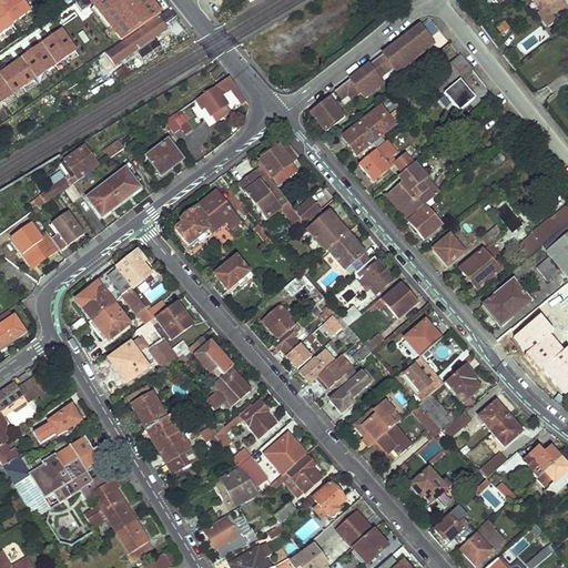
[(0,34),(13,26),(12,23),(31,11),(23,0),(0,0),(0,6),(0,7),(0,34)]
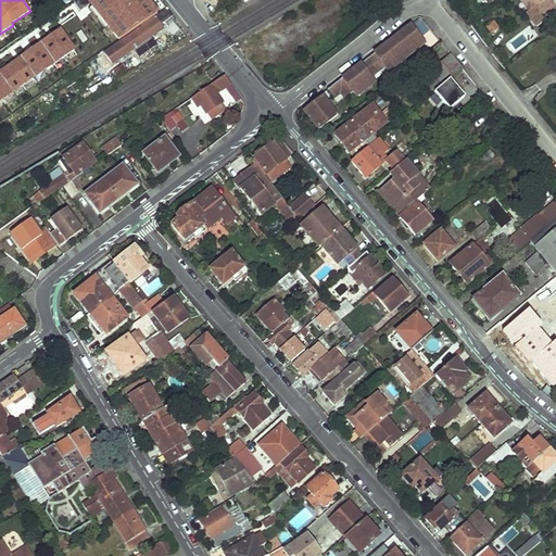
[(86,0),(97,0),(104,10),(113,4),(114,8),(116,5),(123,14),(135,7),(129,0),(81,0),(84,2),(86,0)]
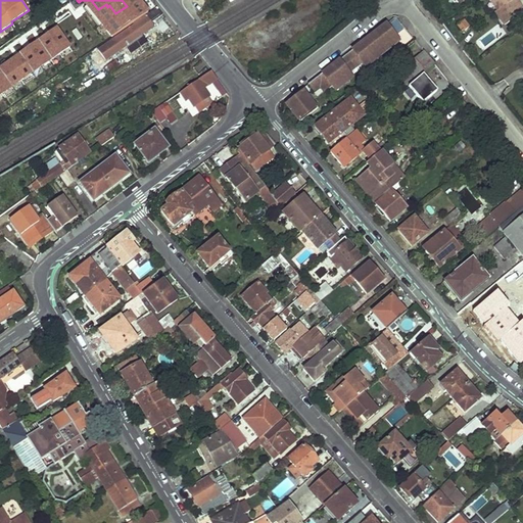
[(489,0),(491,2),(494,0),(501,9),(496,12),(507,26),(522,12),(522,6),(518,0),(489,0)]
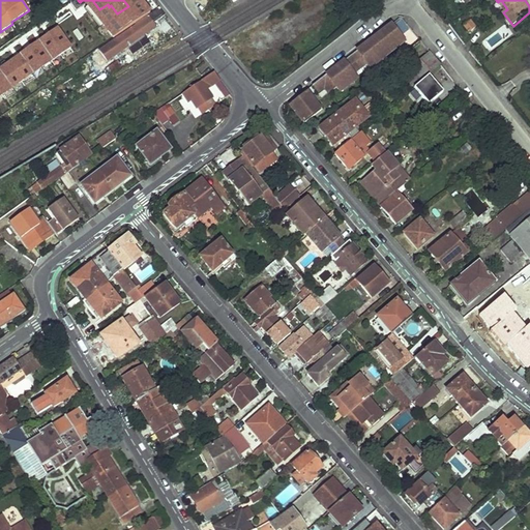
[(137,26),(85,62),(96,78),(104,71),(100,67),(154,28),(152,25),(166,15),(160,7),(136,24),(137,26)]
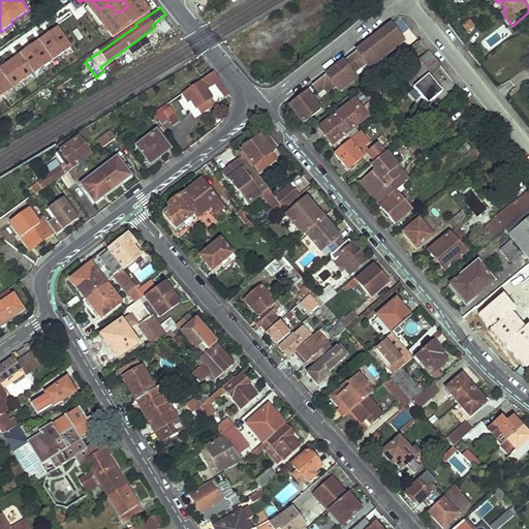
[(465,31),(474,27),(470,19),(461,23),(465,31)]
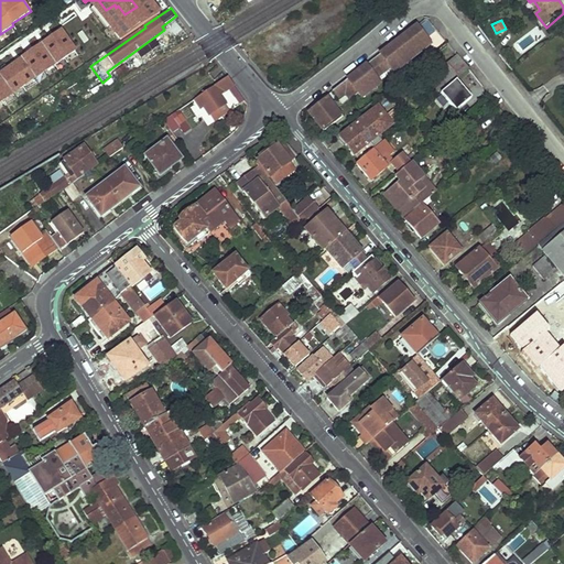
[(431,45),(416,26),(381,54),(391,67),(394,73),(403,66),(400,62),(419,46),(423,51),(431,45)]
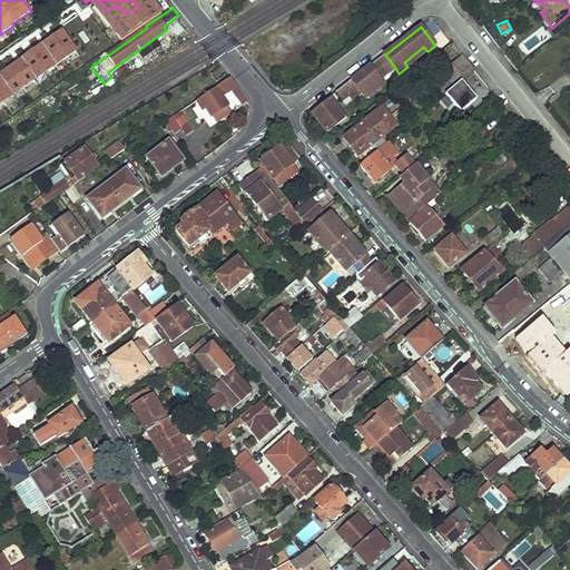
[(0,100),(77,51),(62,28),(0,67),(0,100)]
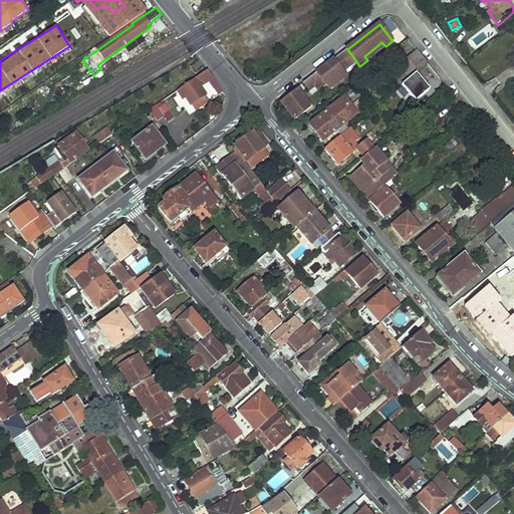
[(356,61),(347,49),(340,54),(349,66),(356,61)]
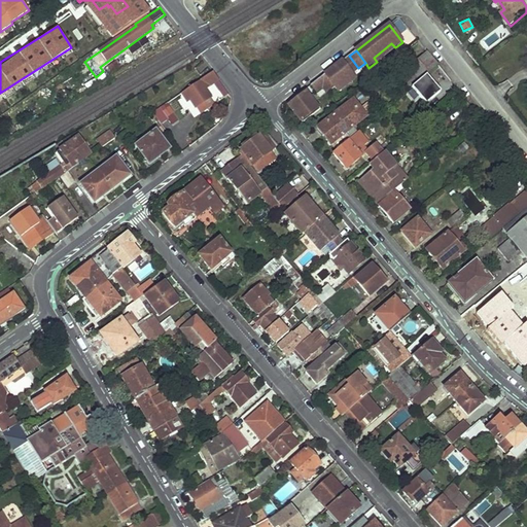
[(438,65),(429,54),(407,72),(417,83),(438,65)]
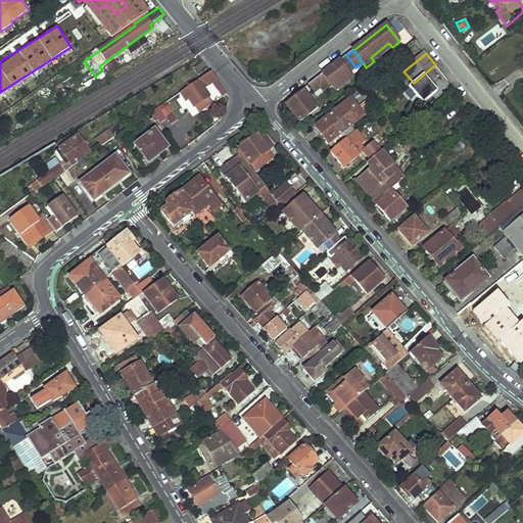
[(355,67),(346,55),(339,60),(348,73),(355,67)]
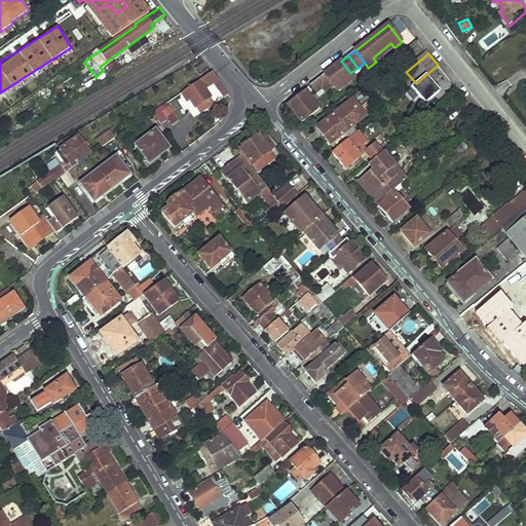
[(350,73),(341,61),(325,74),(334,86),(343,79),(346,84),(354,78),(350,73)]
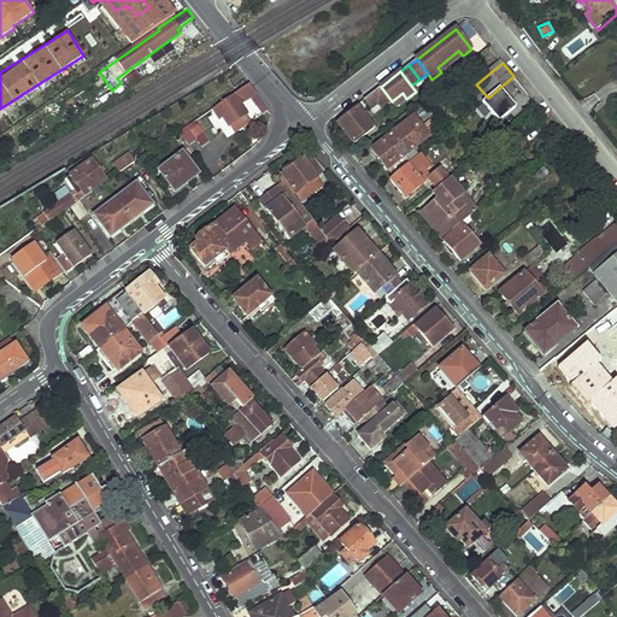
[(582,81),(577,86),(581,89),(577,93),(581,97),(589,90),(582,81)]
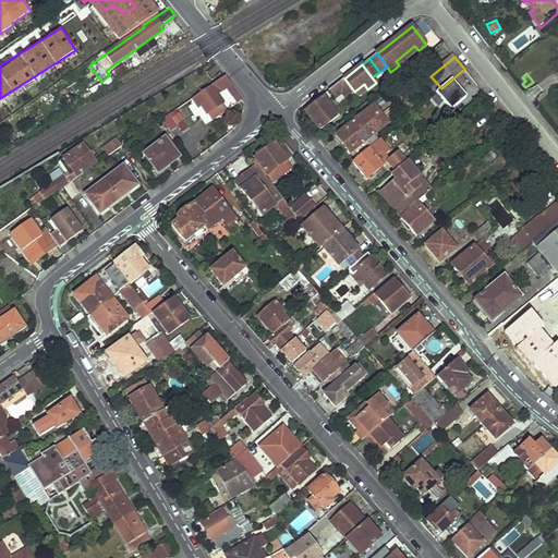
[(225,75),(192,98),(199,107),(203,105),(208,112),(222,104),(217,95),(220,93),(220,92),(231,85),(225,75)]
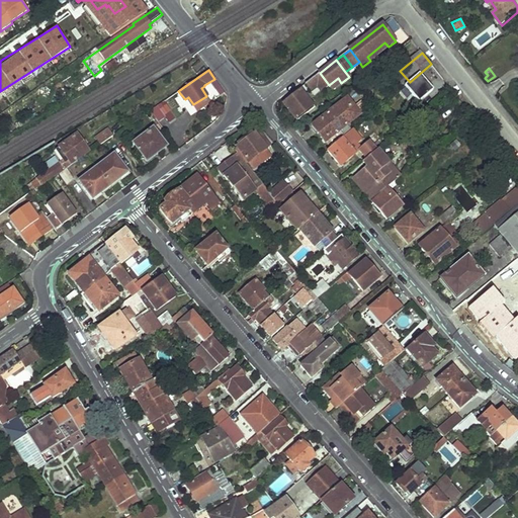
[(329,85),(320,73),(307,83),(312,90),(318,86),(322,91),(329,85)]
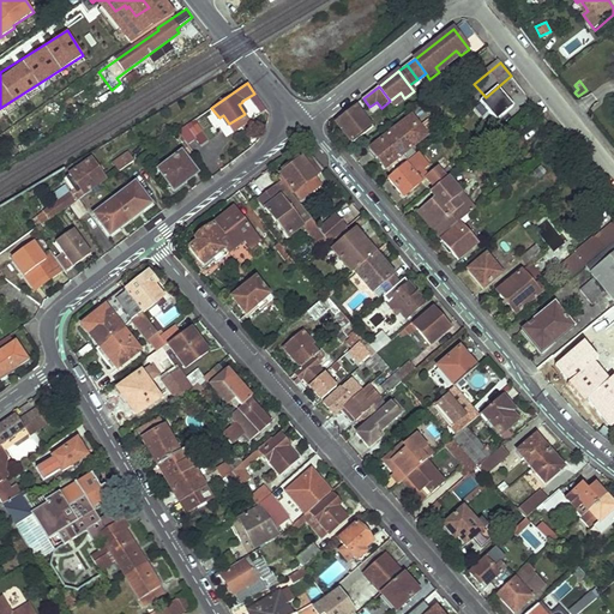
[(401,92),(390,101),(393,106),(404,98),(401,92)]
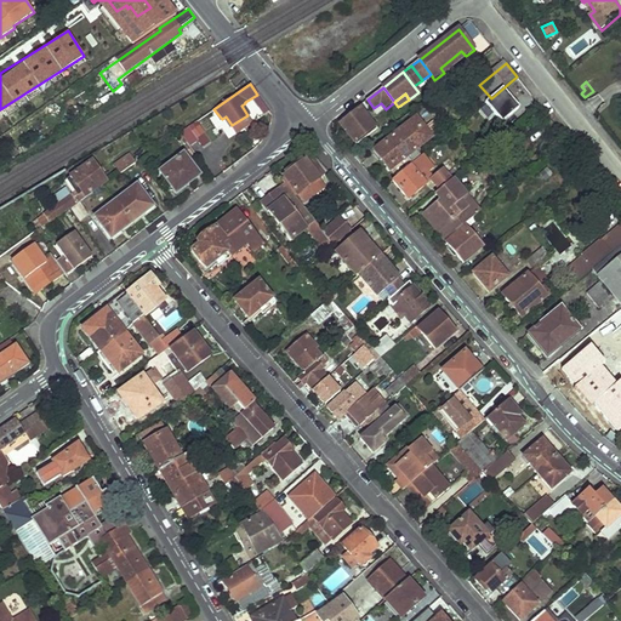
[(359,106),(339,121),(357,144),(377,129),(370,120),(365,114),(359,106)]
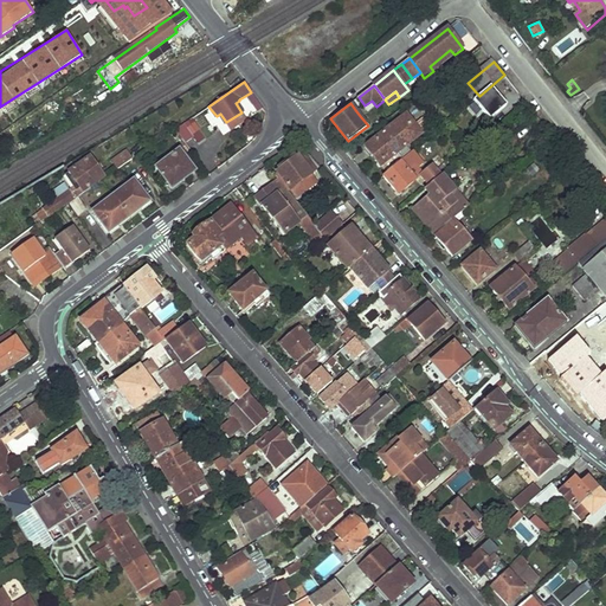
[(361,108),(356,111),(361,117),(366,114),(361,108)]
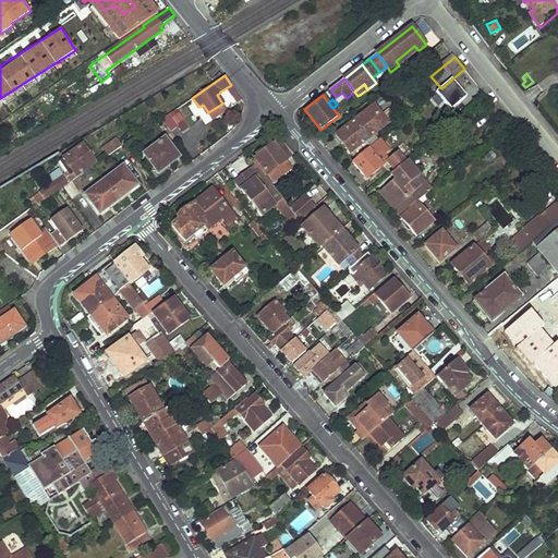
[(373,108),(337,136),(350,154),(352,152),(358,159),(368,149),(371,147),(365,141),(374,135),(388,123),(381,114),(379,117),(373,108)]
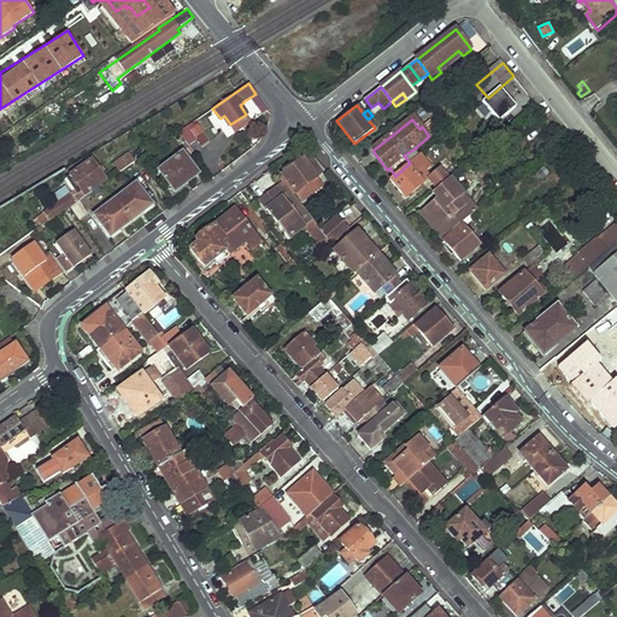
[(187,148),(206,139),(198,121),(178,130),(187,148)]
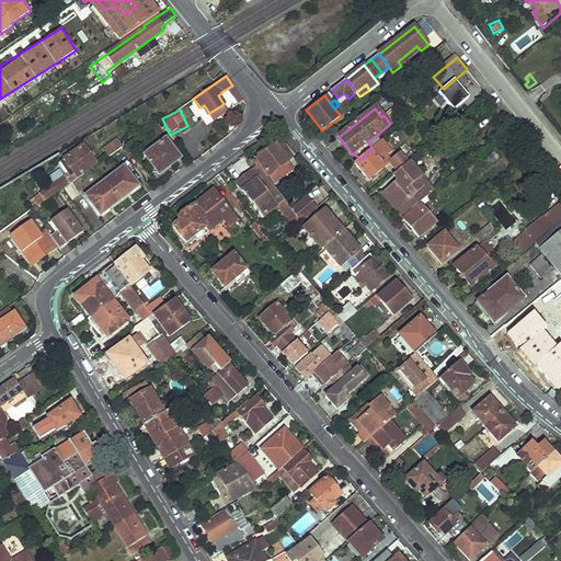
[(231,110),(222,116),(231,127),(240,119),(231,110)]
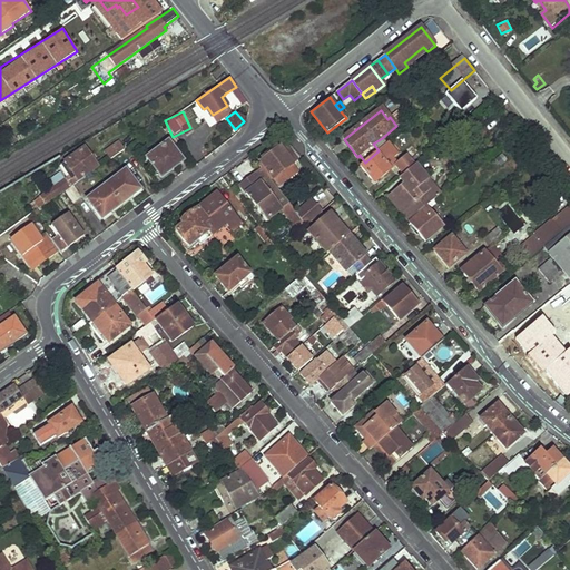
[(168,140),(147,157),(163,176),(184,160),(168,140)]
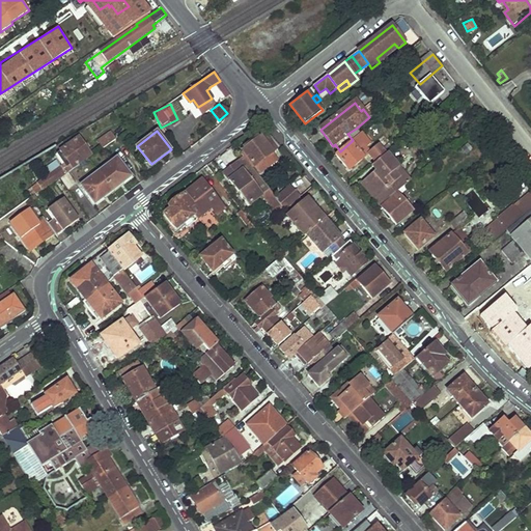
[(111,132),(99,140),(104,148),(116,139),(111,132)]
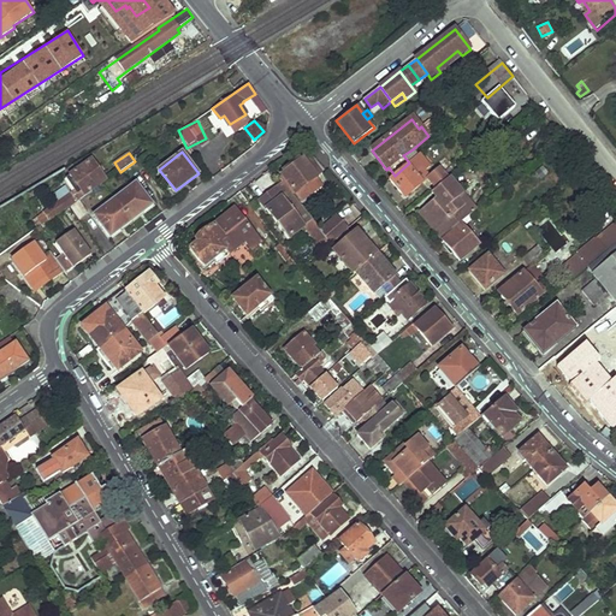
[(92,160),(66,177),(73,187),(77,184),(82,190),(73,196),(71,194),(33,219),(39,226),(76,201),(77,202),(86,195),(86,194),(106,179),(92,160)]
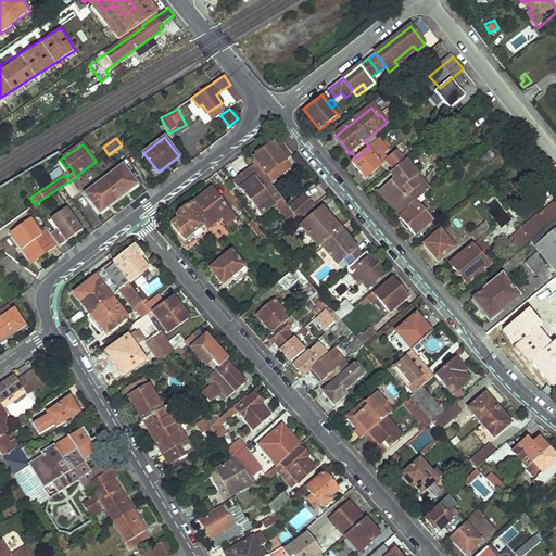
[(274,144),(254,159),(267,174),(287,160),(291,156),(282,144),(277,149),(274,144)]
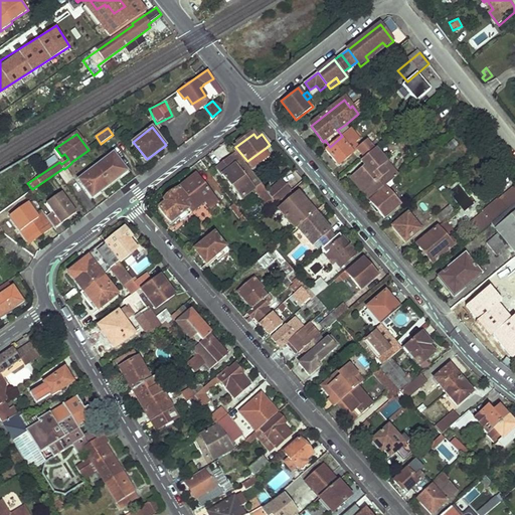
[(330,147),(325,150),(337,162),(339,161),(341,162),(353,153),(340,138),(330,147)]
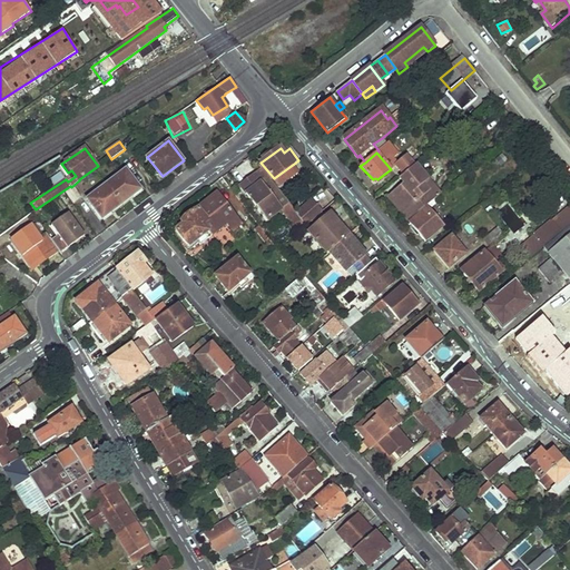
[(409,155),(396,166),(404,174),(415,165),(422,159),(419,155),(413,159),(409,155)]
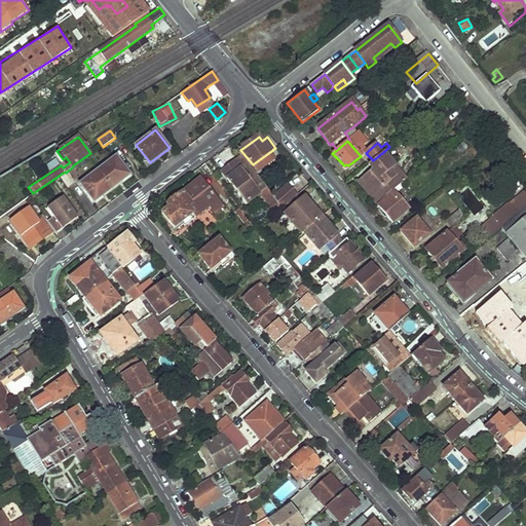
[(271,151),(253,164),(258,172),(275,157),(271,151)]
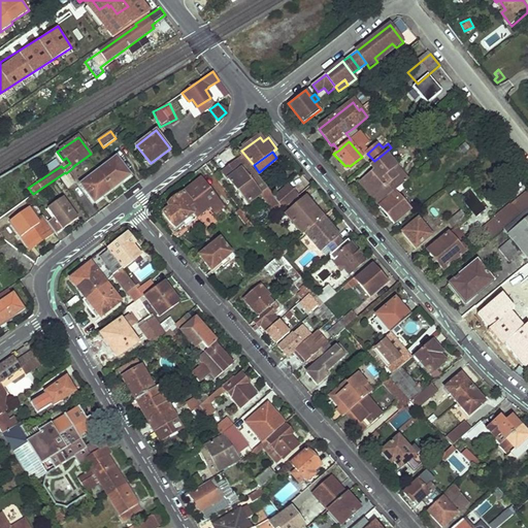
[(374,161),(371,164),(374,168),(365,175),(367,178),(364,180),(383,201),(394,192),(402,185),(408,180),(385,153),(374,161)]
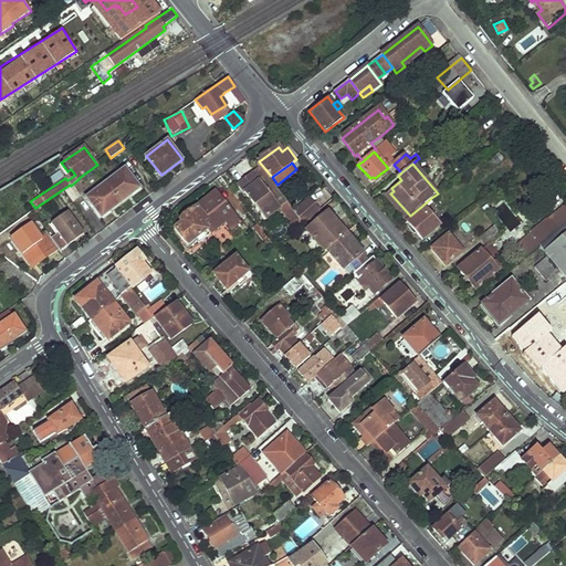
[(125,168),(105,182),(121,203),(140,188),(125,168)]
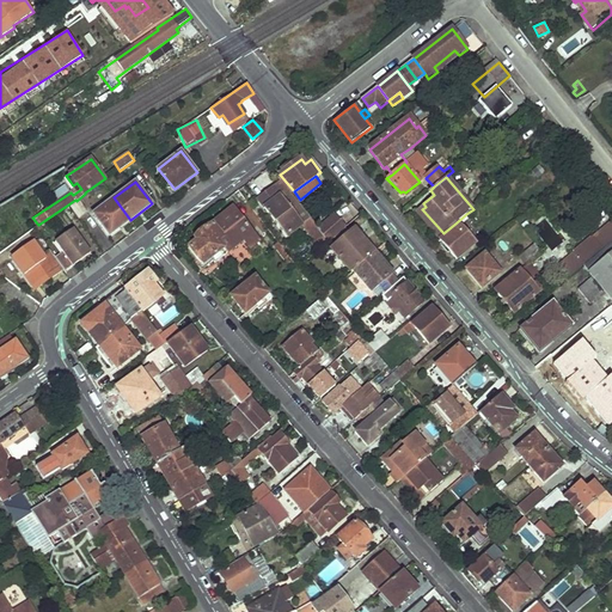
[(281,182),(257,200),(287,237),(303,225),(311,218),(281,182)]
